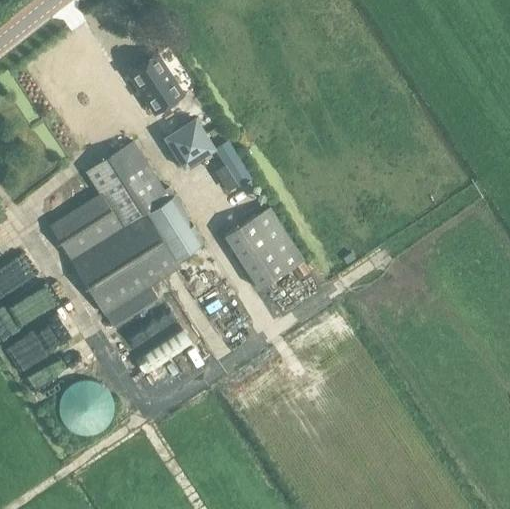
[(131,76),(157,116),(185,97),(158,57),(131,76)]
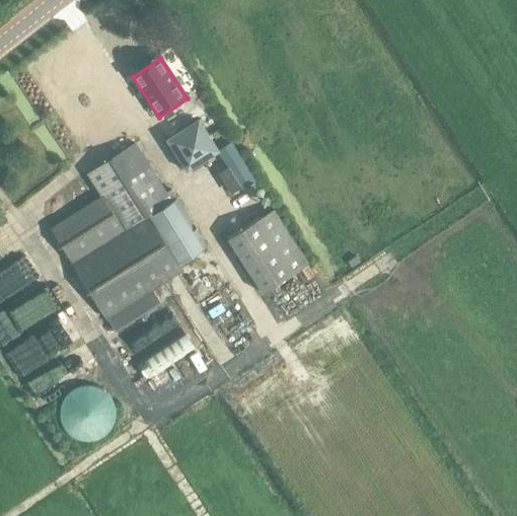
[(169,138),(187,165),(219,145),(202,118),(169,138)]
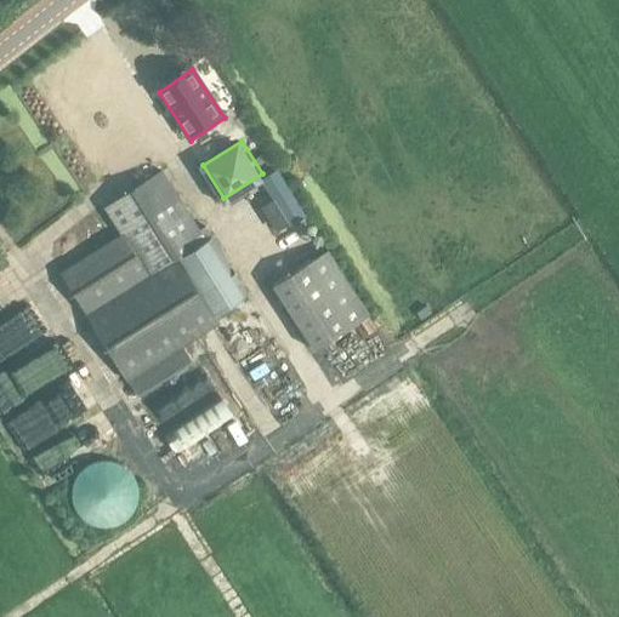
[(280,170),(266,180),(278,199),(266,206),(283,233),(311,215),(280,170)]
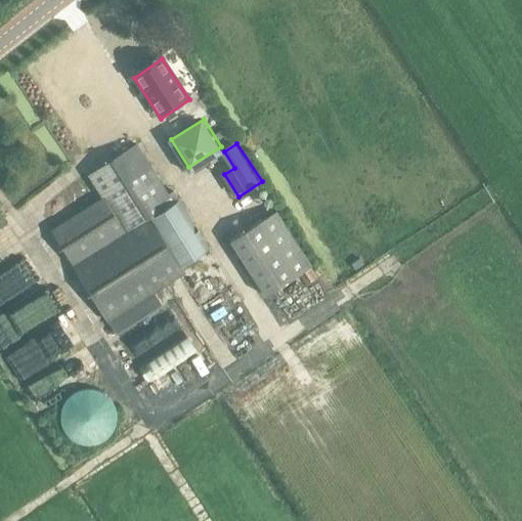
[(51,233),(73,268),(107,322),(182,275),(179,270),(209,252),(172,193),(167,197),(136,147),(88,177),(103,201),(51,233)]
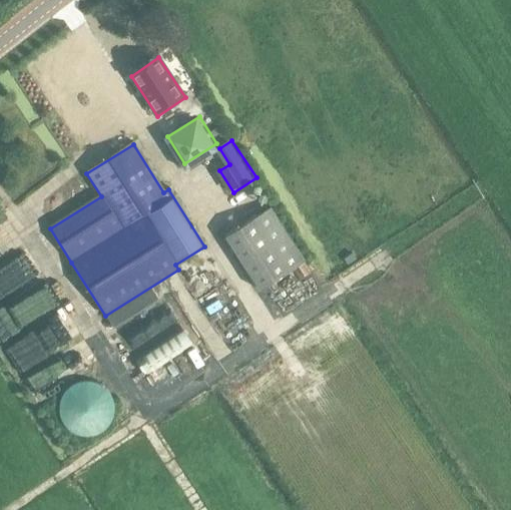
[(224,238),(260,293),(304,264),(269,209),(224,238)]
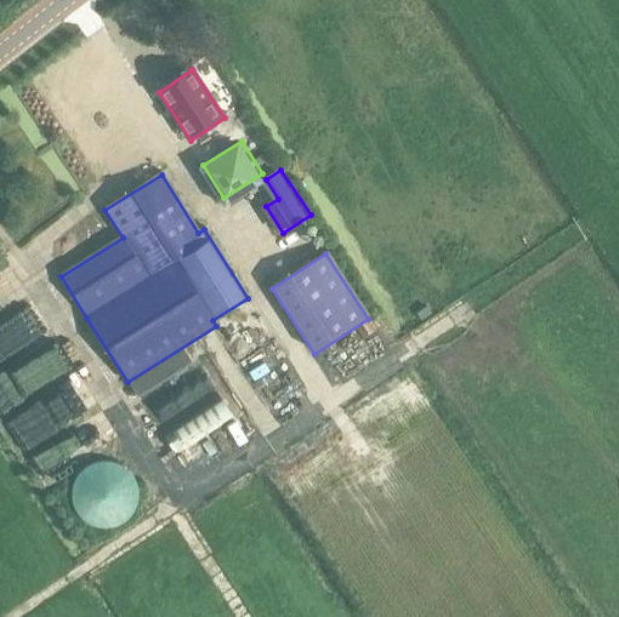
[(0,386),(0,393),(6,405),(51,378),(41,363),(0,386)]
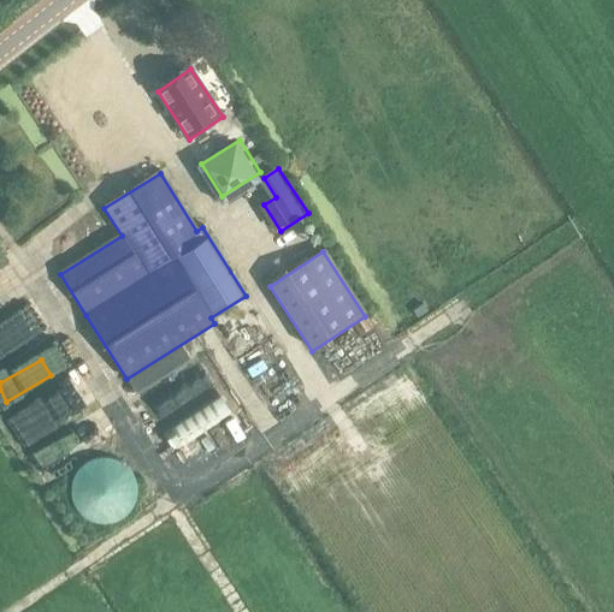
[(98,408),(87,386),(13,419),(23,441),(98,408)]
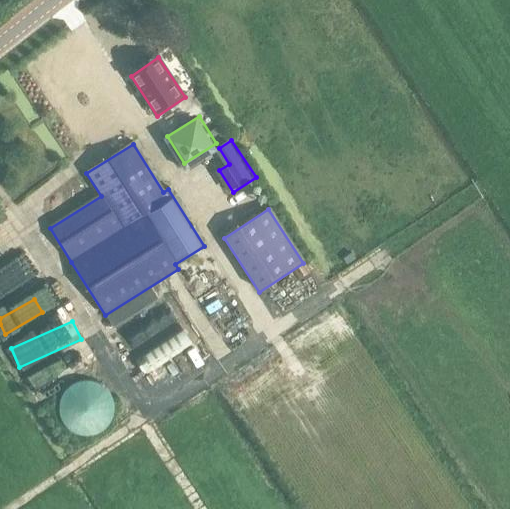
[(148,379),(196,348),(183,328),(135,359),(148,379)]
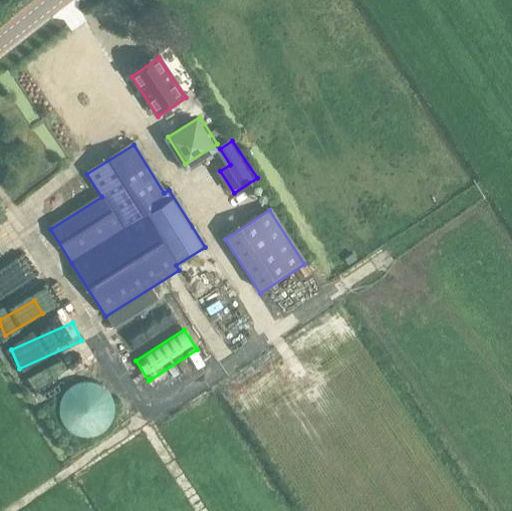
[(60,403),(59,408),(59,413),(60,418),(62,422),(65,426),(68,430),(72,433),(76,435),(81,436),(86,437),(91,436),(96,434),(100,432),(105,430),(108,426),(111,422),(113,417),(114,412),(114,407),(113,402),(112,397),(109,393),(105,389),(101,386),(97,384),(92,382),(87,382),(82,384),(77,385),(76,386),(72,388),(68,391),(65,394),(62,399),(60,403)]
